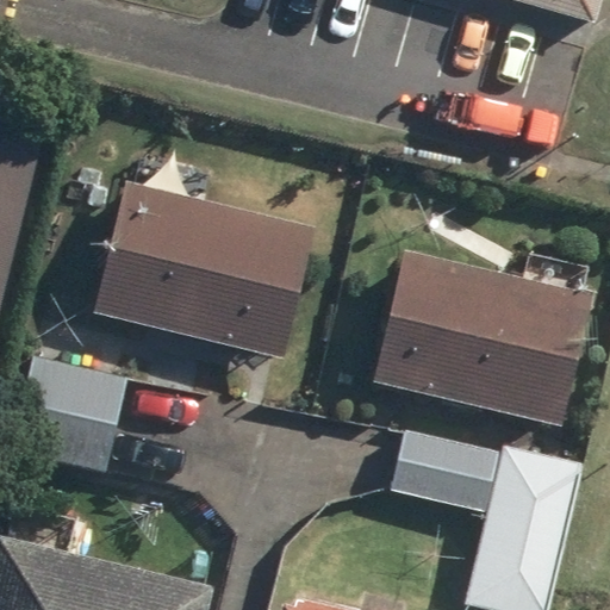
[(467,0),(591,33),(599,0),(467,0)]
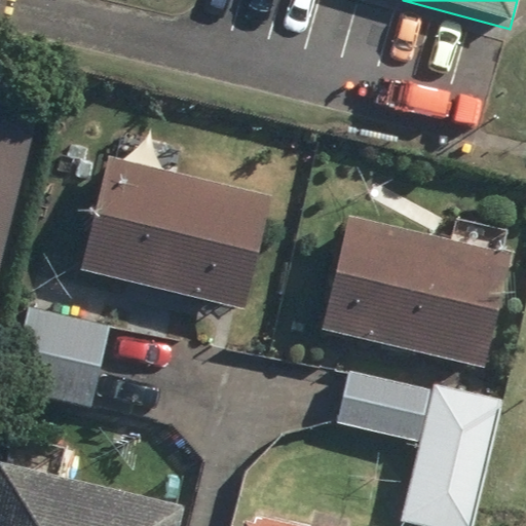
[(0,278),(48,91),(0,79),(0,278)]
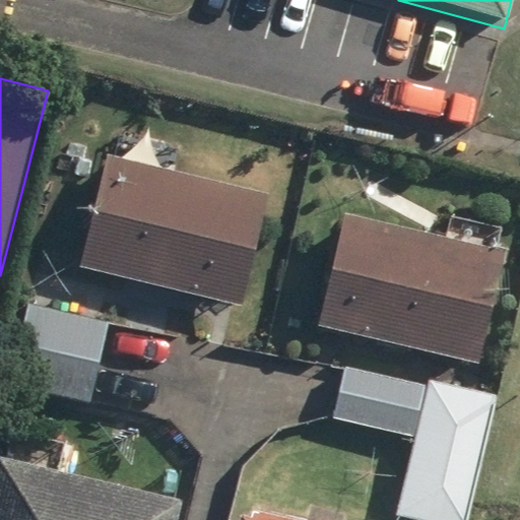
[(81,266),(242,310),(272,198),(112,154),(81,266)]
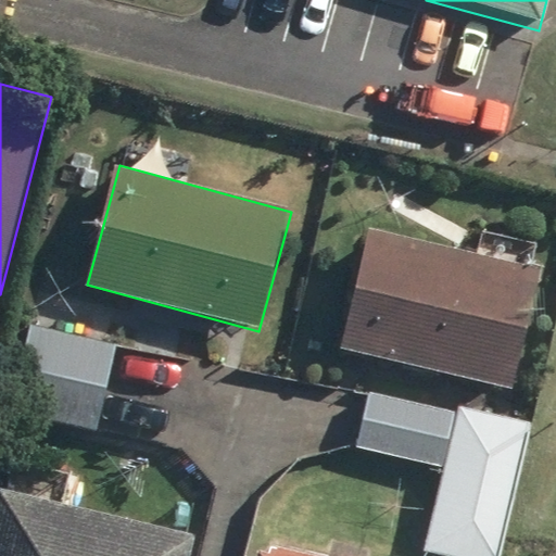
[(338,346),(515,393),(546,276),(369,228),(338,346)]
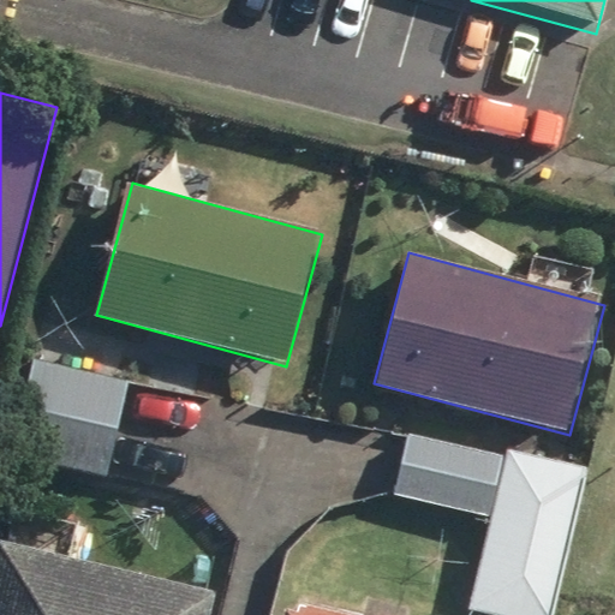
[(108,477),(127,381),(34,362),(15,458),(108,477)]
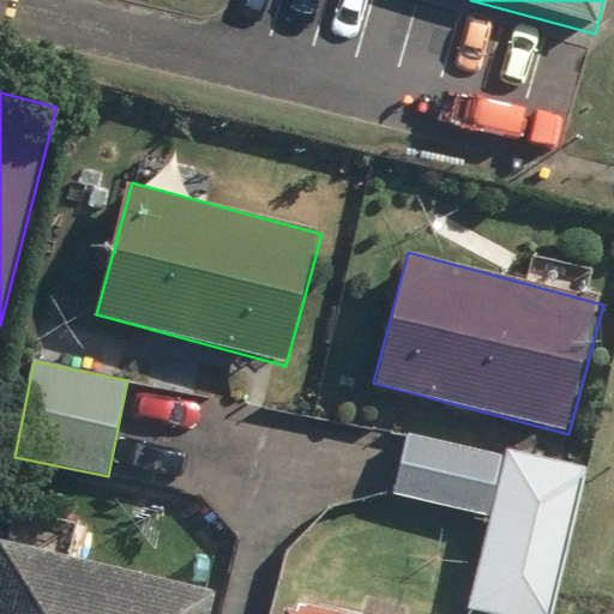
[(500,453),(409,432),(395,493),(486,513),(500,453)]
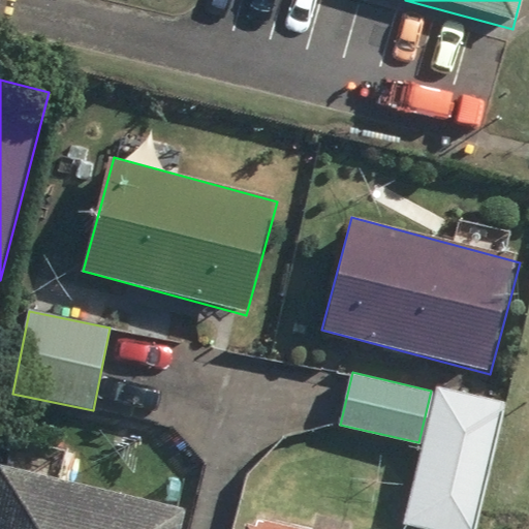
[(475,528),(506,401),(437,384),(404,524),(426,528),(475,528)]
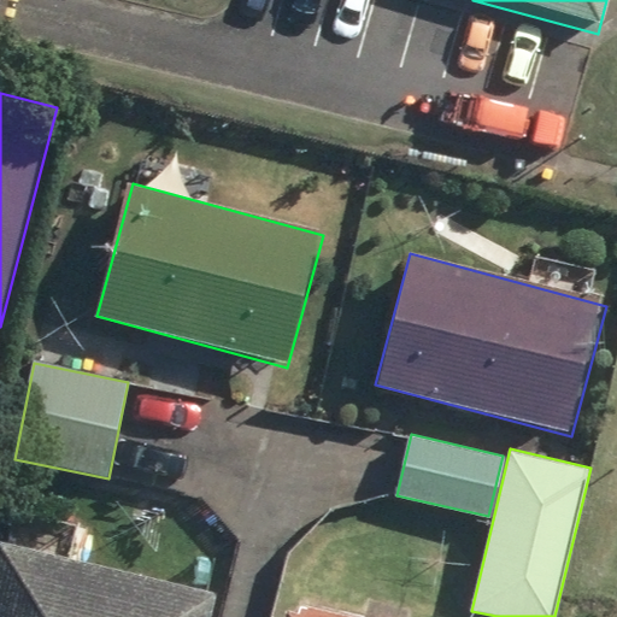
[(0,616),(212,616),(217,601),(0,544),(0,616)]
